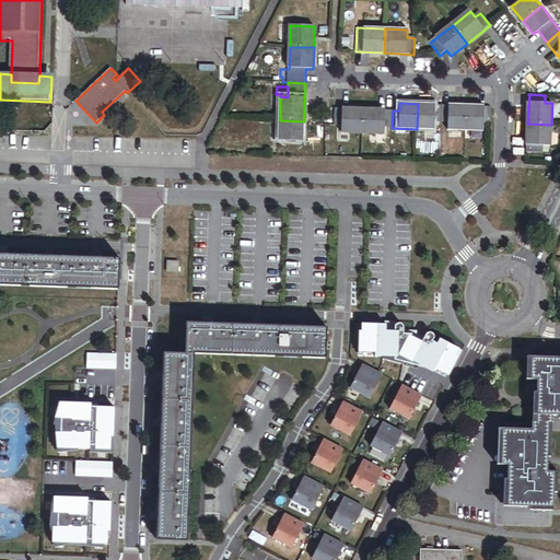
[(442,123),(442,105),(418,104),(417,129),(433,129),(433,128),(441,128),(442,123)]
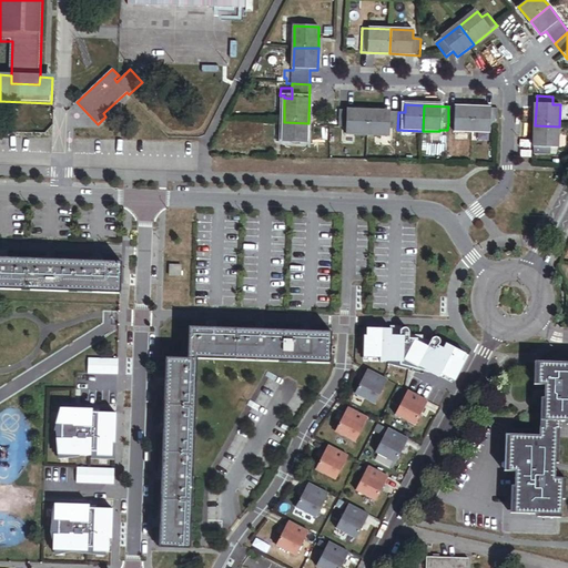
[(473,132),(474,108),(448,107),(448,124),(455,124),(455,132),(473,132)]
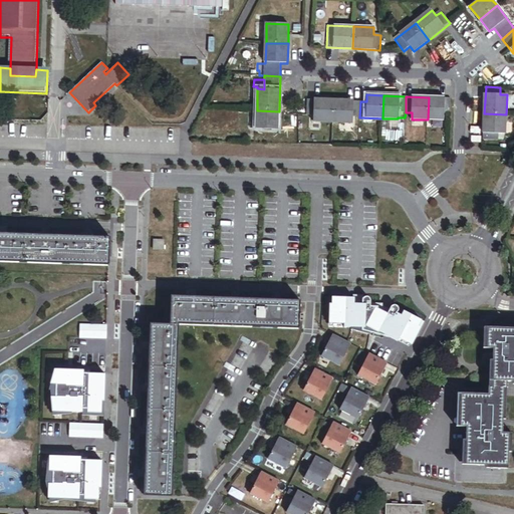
[(450,113),(451,98),(429,97),(428,119),(443,120),(444,113),(450,113)]
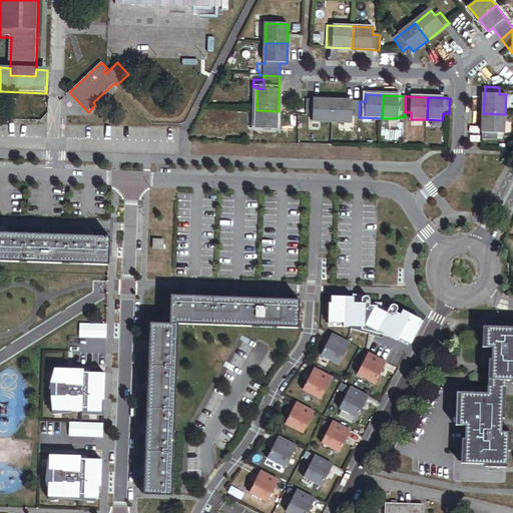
[(337,122),(338,100),(314,99),(314,114),(321,114),(320,121),(337,122)]
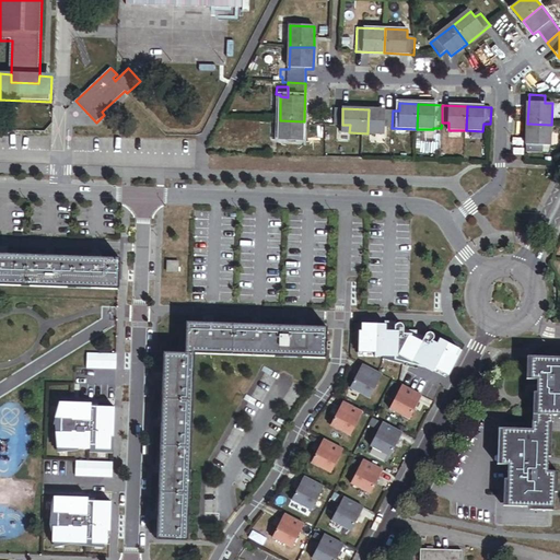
[(392,128),(393,111),(369,109),(368,133),(392,135),(392,128)]
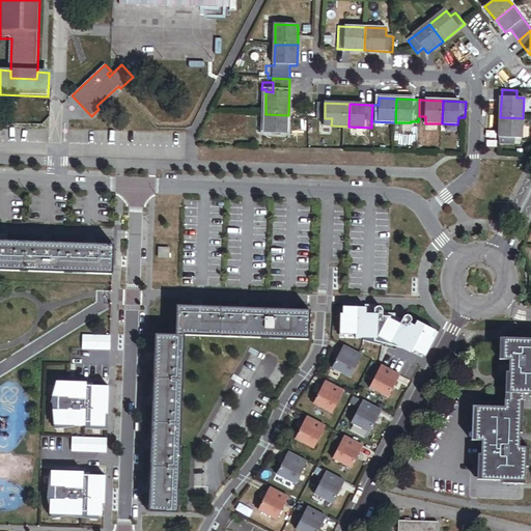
[(287,133),(288,115),(266,114),(264,133),(287,133)]
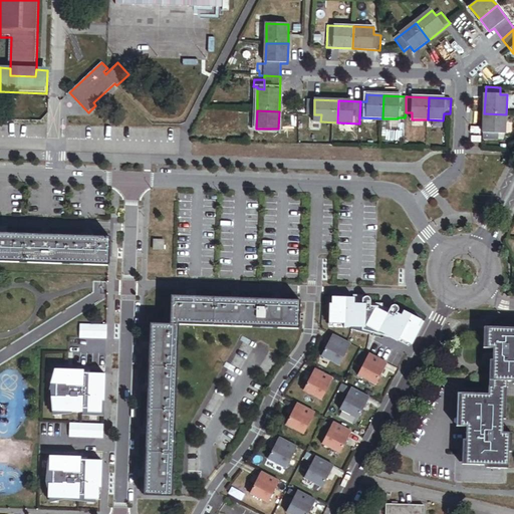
[(505,135),(506,114),(484,113),(483,141),(498,142),(498,135),(505,135)]
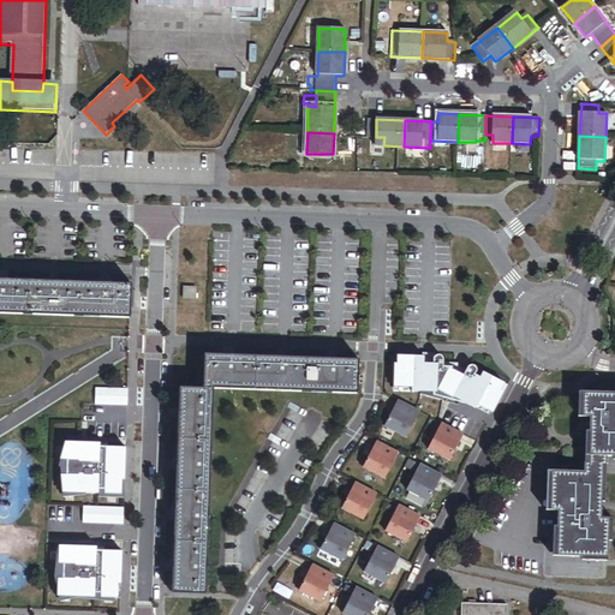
[(0,314),(131,318),(132,285),(0,280),(0,314)]
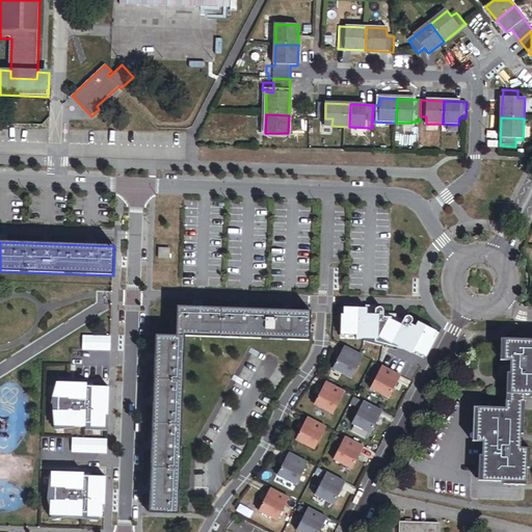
[(169,259),(170,248),(160,248),(159,259),(169,259)]
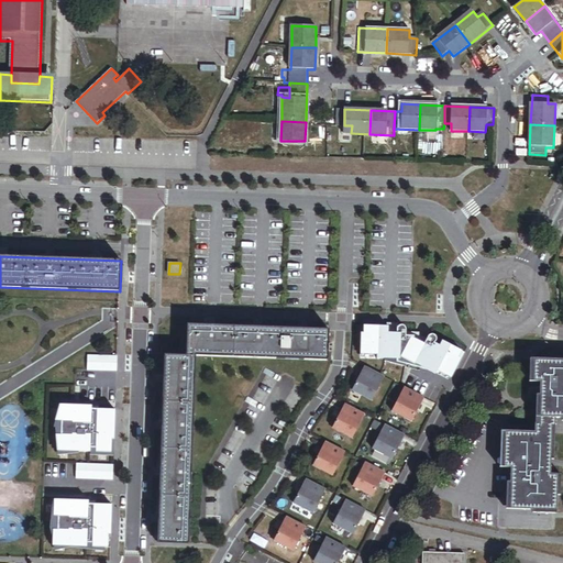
[(443,341),(440,346),(435,343),(435,342),(437,342),(437,341),(438,341),(438,340),(438,339),(438,338),(437,337),(437,335),(435,335),(435,334),(434,334),(433,334),(432,334),(431,334),(430,335),(429,335),(428,339),(420,335),(420,331),(407,331),(407,330),(407,329),(407,328),(406,328),(406,327),(405,327),(404,326),(403,326),(401,326),(400,326),(399,326),(399,327),(398,327),(398,323),(387,323),(387,327),(364,326),(364,333),(362,333),(361,354),(377,355),(377,359),(400,360),(398,362),(429,371),(437,375),(438,371),(452,378),(465,353),(443,341)]
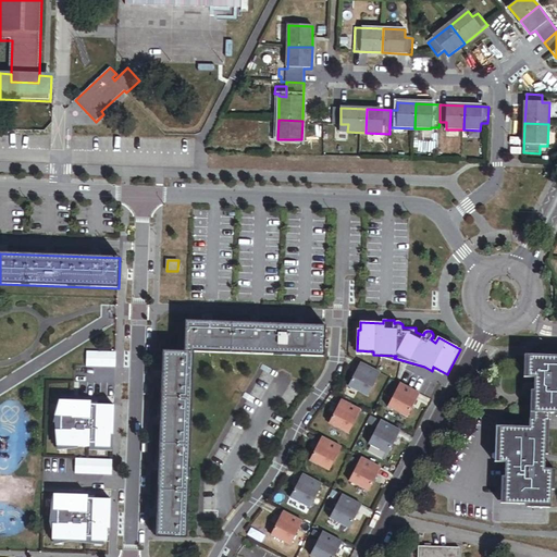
[(325,342),(325,326),(186,321),(185,351),(194,353),(324,357),(324,349),(329,349),(330,342),(325,342)]
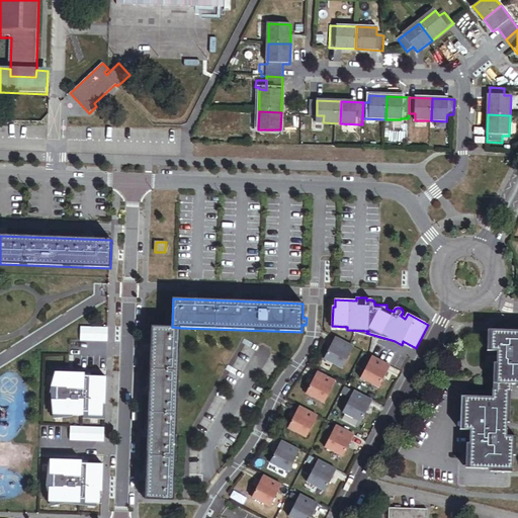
[(174,501),(180,328),(172,327),(153,327),(146,500),(174,501)]
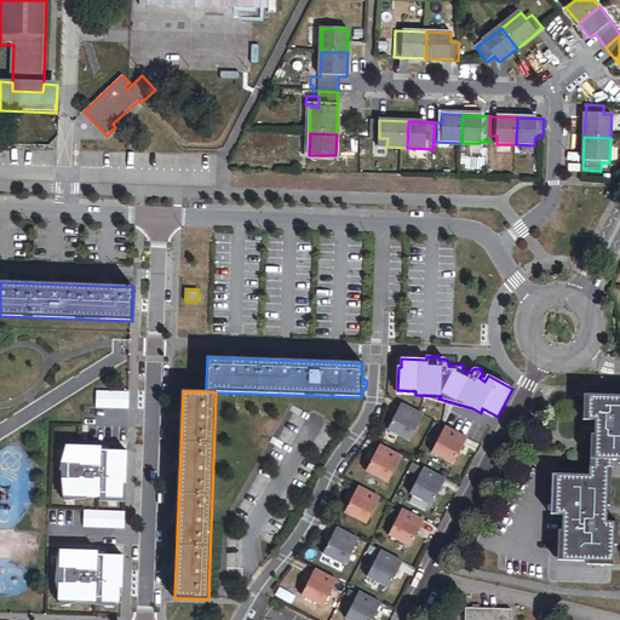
[(128,409),(128,394),(96,392),(96,408),(128,409)]
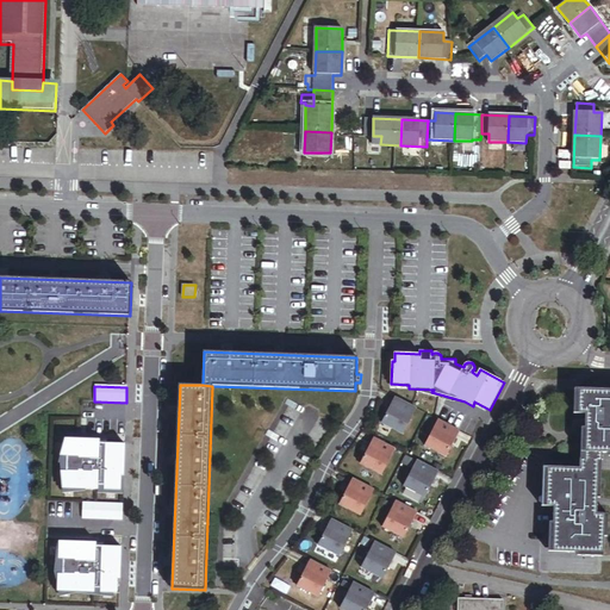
[(609,391),(578,390),(577,414),(585,414),(583,460),(597,460),(601,460),(602,453),(609,452),(609,391)]
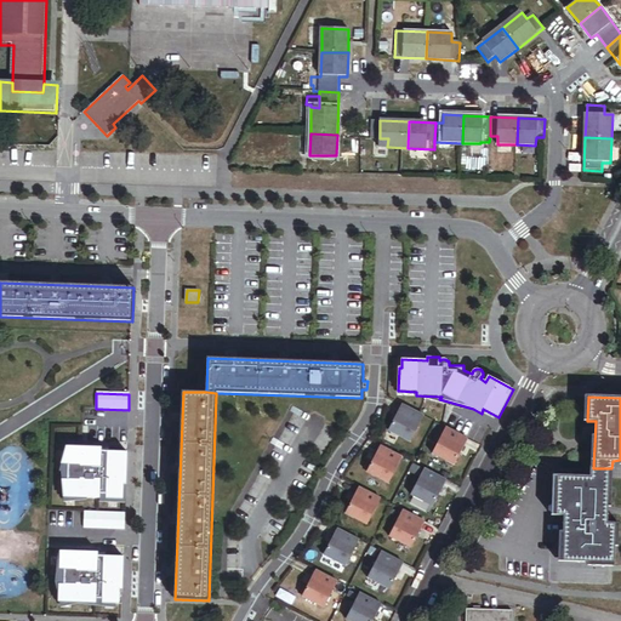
[(403,404),(388,431),(411,443),(425,416),(403,404)]
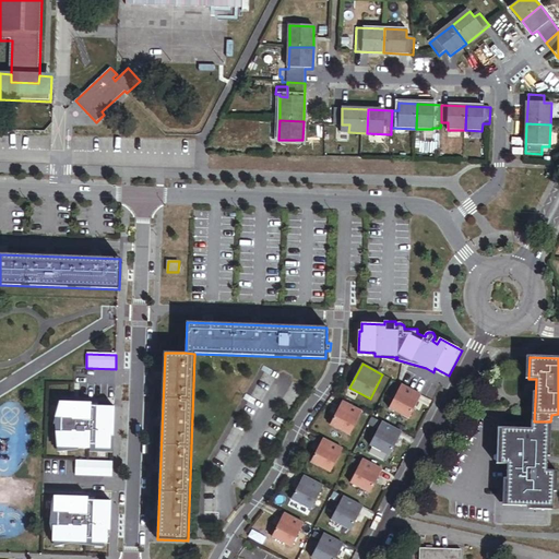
[(402,384),(390,408),(409,419),(423,395),(402,384)]
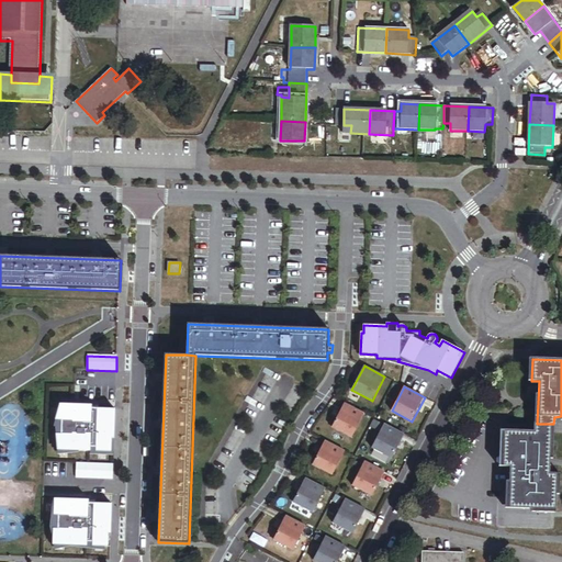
[(345,403),(333,427),(352,438),(364,414),(345,403)]
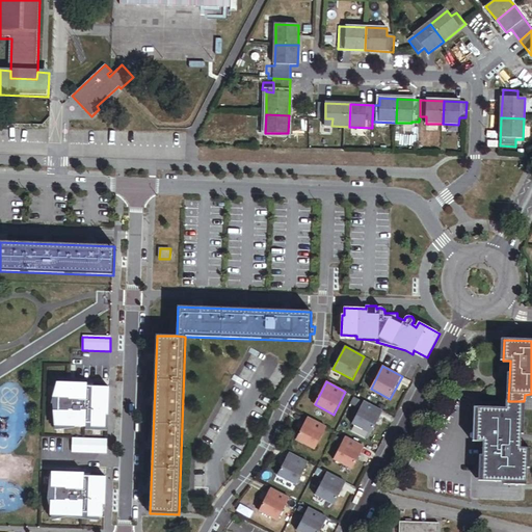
[(106,429),(106,417),(108,417),(109,389),(94,388),(94,384),(85,387),(85,390),(82,390),(82,384),(54,383),(49,398),(55,399),(55,415),(50,414),(52,427),(82,428),(83,424),(87,424),(87,428),(106,429)]
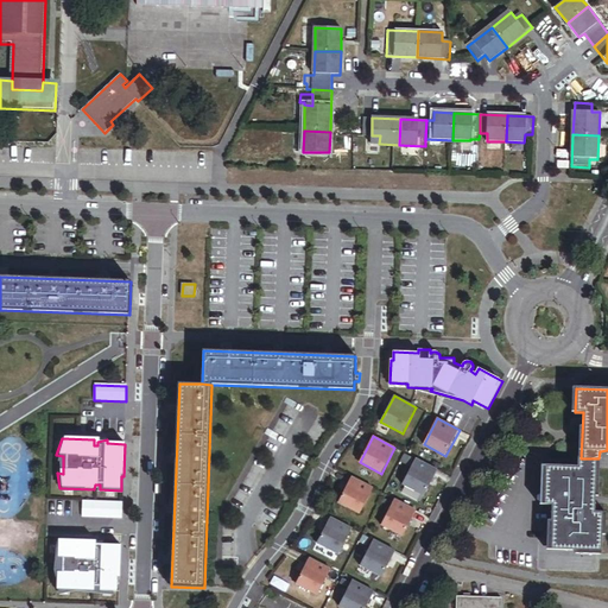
[(593,513),(595,458),(581,458),(578,458),(577,467),(545,466),(543,505),(552,505),(550,550),(600,551),(602,513),(593,513)]
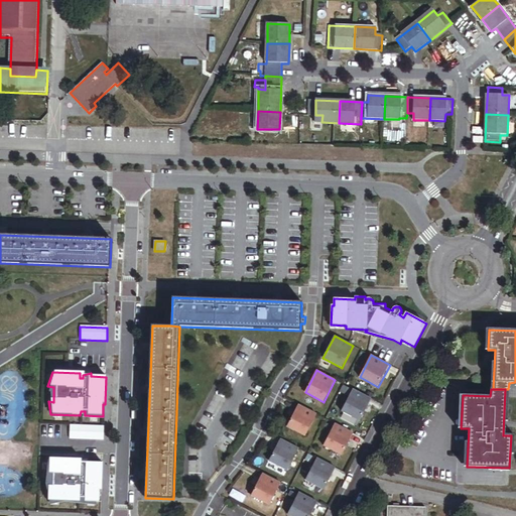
[(353,390),(342,411),(360,421),(372,399),(353,390)]
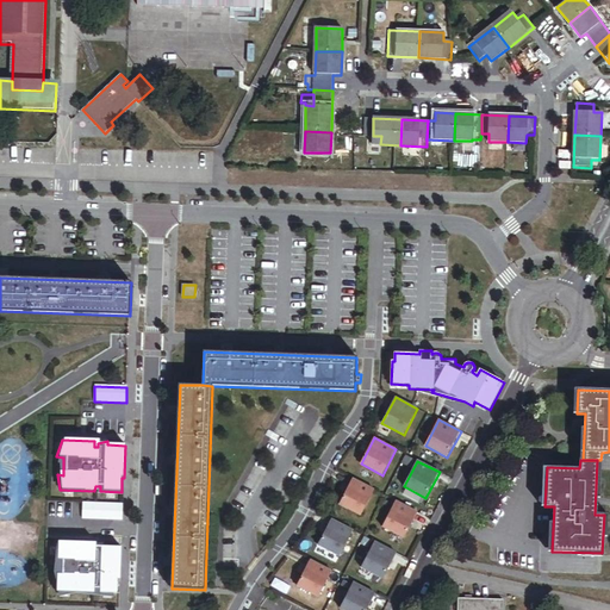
[(124,496),(124,478),(122,478),(122,492),(100,491),(100,486),(95,486),(94,491),(94,495),(124,496)]
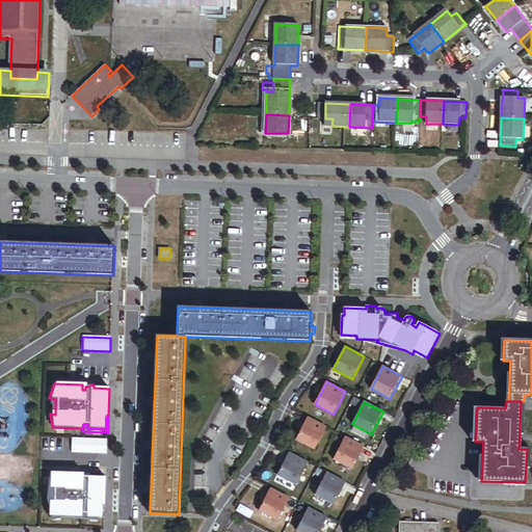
[(308,418),(296,441),(315,450),(326,427),(308,418)]
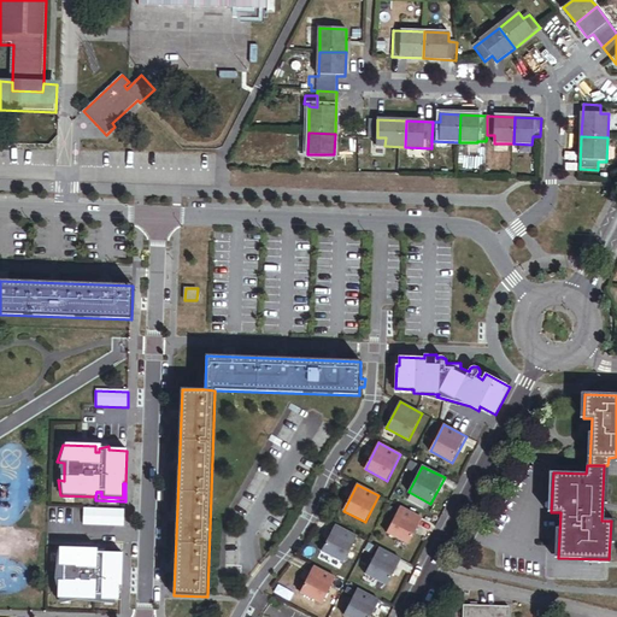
[(401,507),(387,534),(409,545),(423,518),(401,507)]
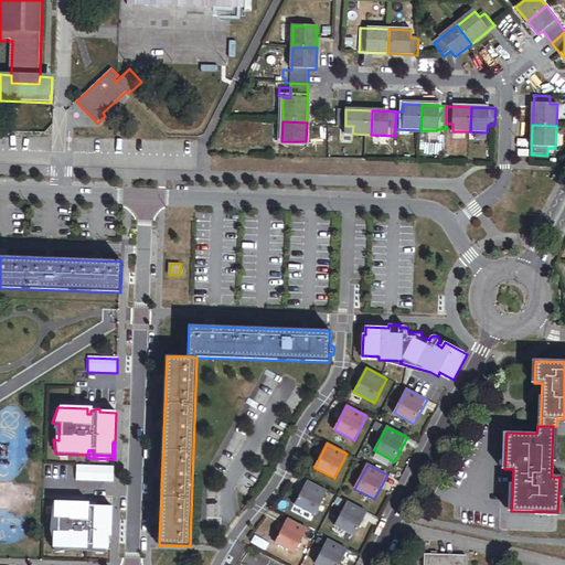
[(114,483),(114,468),(77,467),(77,482),(114,483)]
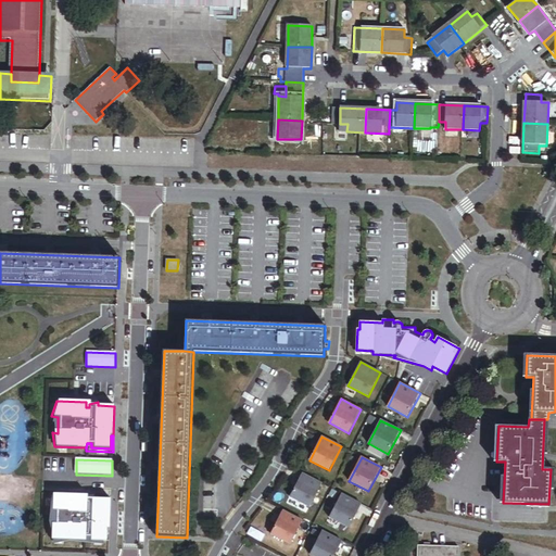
[(302,474),(290,497),(310,507),(321,484),(302,474)]
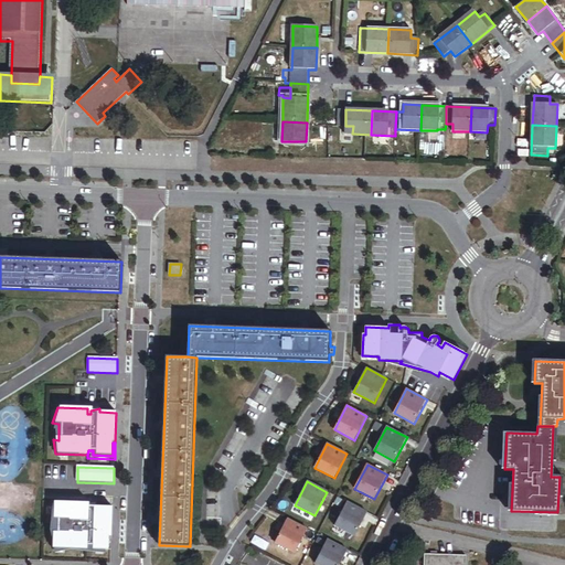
[(113,537),(113,508),(96,507),(96,503),(88,504),(88,509),(84,509),(84,503),(53,502),(53,504),(53,519),(57,519),(57,533),(53,533),(52,544),(52,548),(54,548),(85,550),(85,544),(91,544),(89,550),(106,550),(109,550),(109,537),(113,537)]
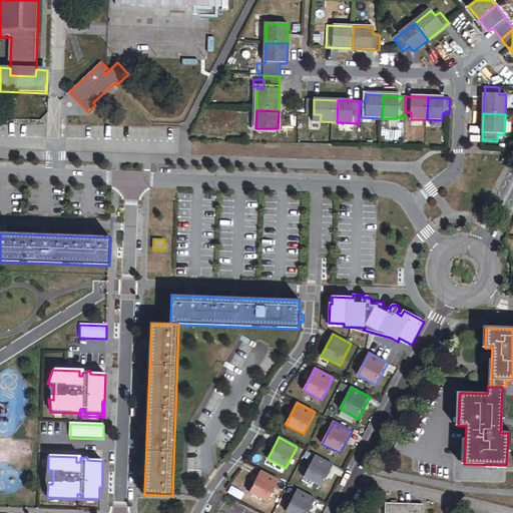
[(316,456),(304,478),(323,487),(334,465),(316,456)]
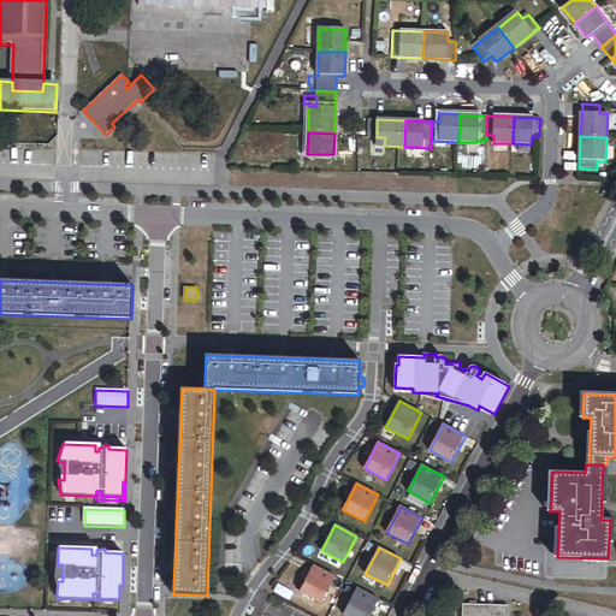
[(63,581),(63,566),(58,566),(58,550),(55,550),(55,566),(47,580),(55,581),(57,593),(58,581),(63,581)]
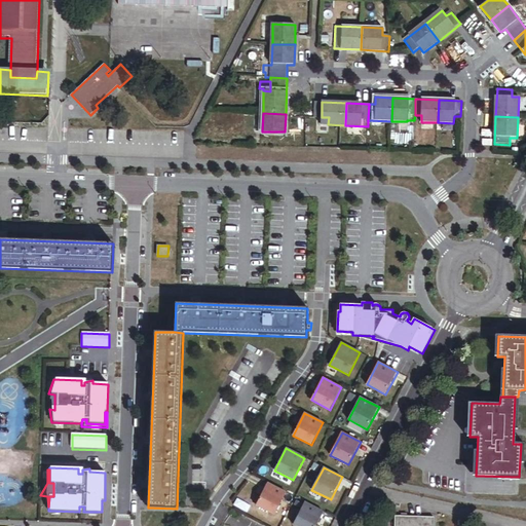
[(267,483),(256,505),(274,516),(287,493),(267,483)]
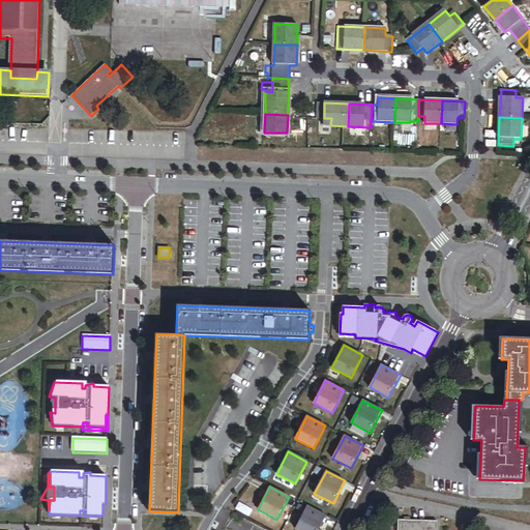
[(307,506),(295,529),(297,529),(319,529),(326,517),(307,506)]
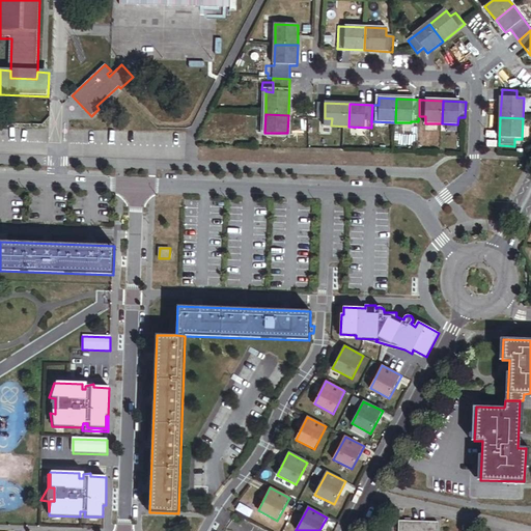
[(100,520),(100,516),(84,516),(85,511),(80,511),(80,516),(51,515),(51,521),(64,519),(100,520)]
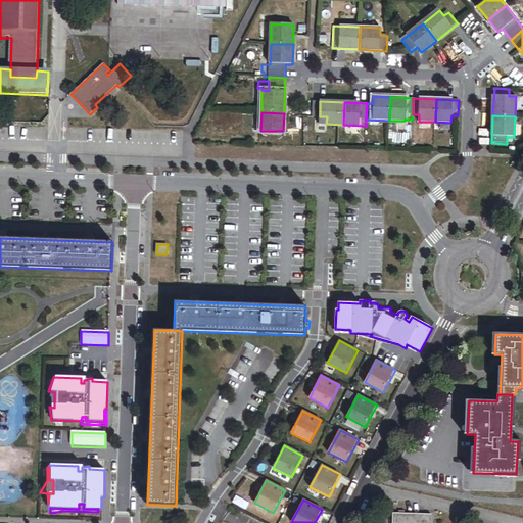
[(405,511),(398,510),(398,513),(393,513),(392,522),(430,522),(431,515),(405,513),(405,511)]
